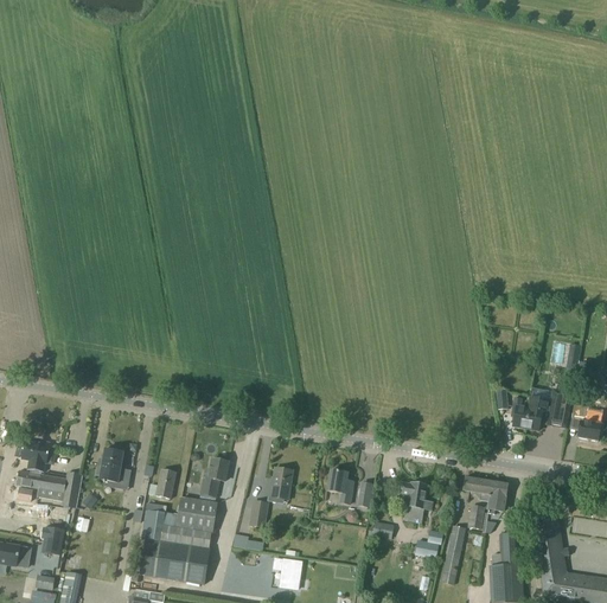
[(90,326),(93,344),(100,342),(97,325),(90,326)]
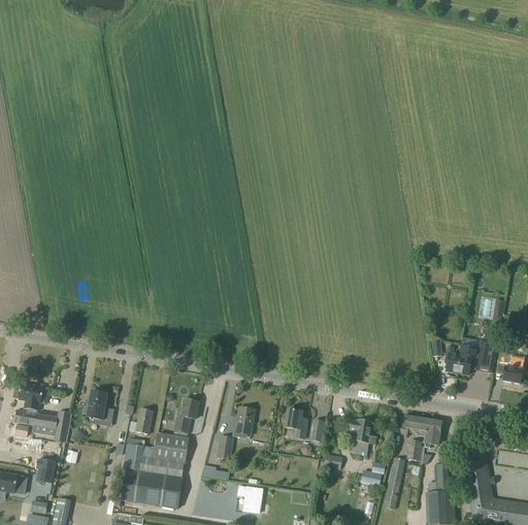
[(483,312),(486,297),(479,296),(475,310),(483,312)]
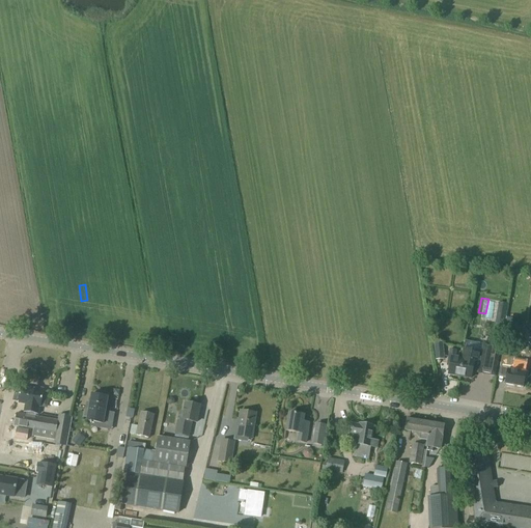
[(512,303),(510,320),(523,322),(525,305),(512,303)]
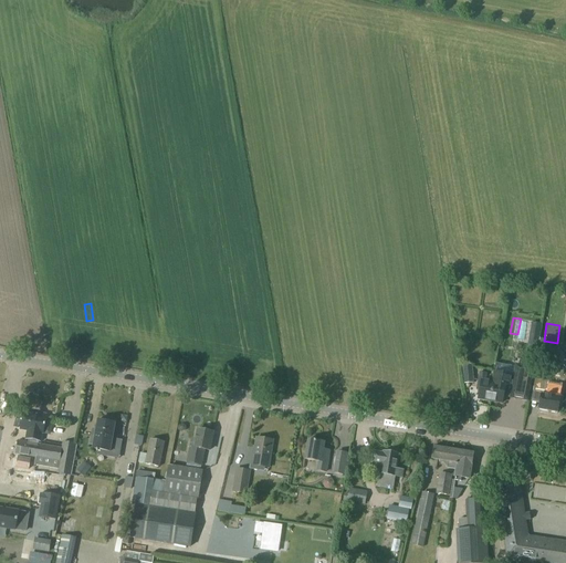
[(538,344),(536,362),(545,363),(547,345),(538,344)]
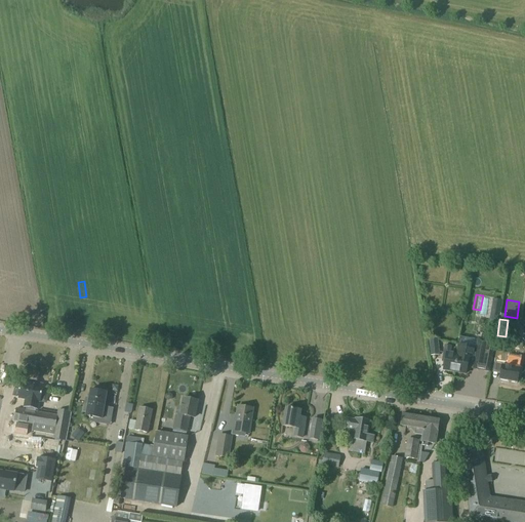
[(477,335),(475,345),(458,343),(457,354),(454,370),(467,372),(468,362),(472,362),(472,365),(487,367),(492,338),(477,335)]
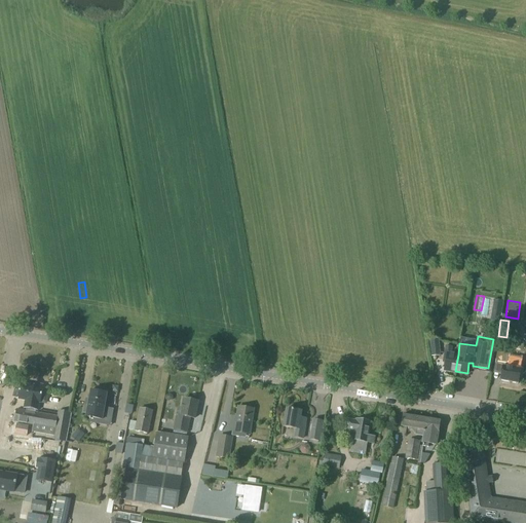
[(438,338),(429,339),(431,356),(440,355),(438,338)]
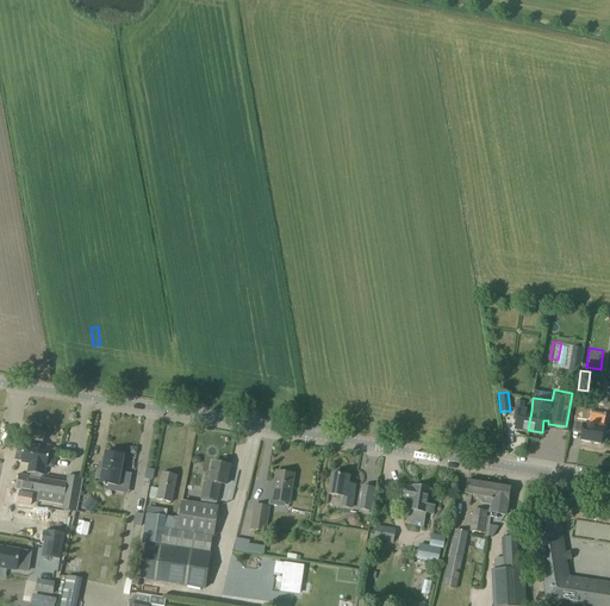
[(515,428),(528,430),(531,411),(522,410),(524,401),(517,400),(515,412),(518,412),(515,428)]
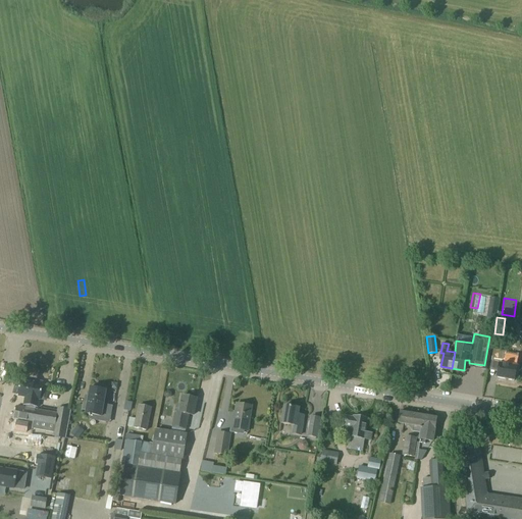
[(514,378),(517,365),(505,362),(507,350),(494,348),(492,358),(500,359),(497,375),(514,378)]
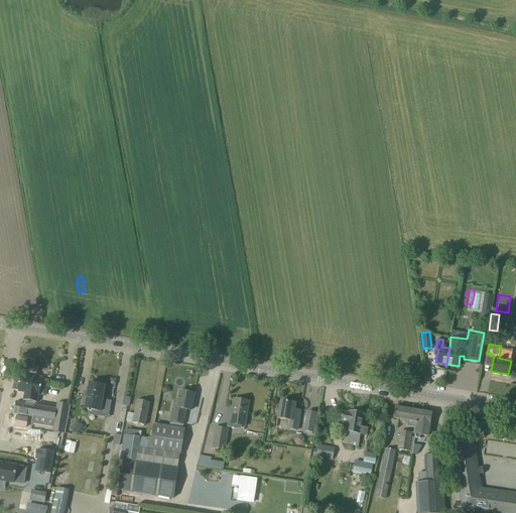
[(468,371),(465,385),(471,386),(474,372),(468,371)]
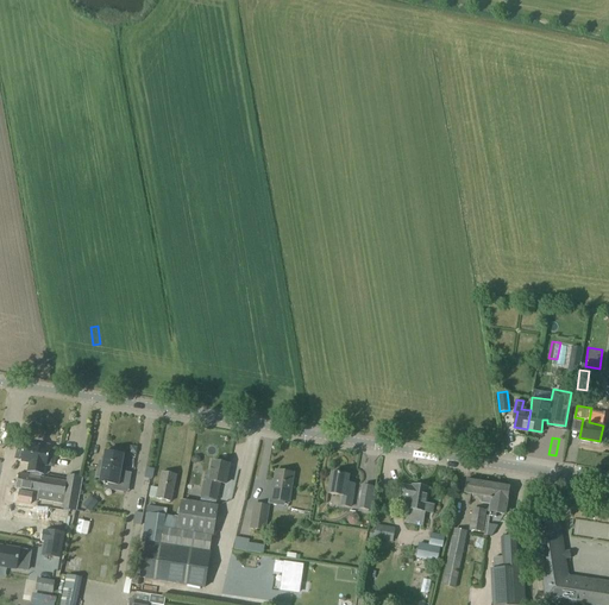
[(19,471),(17,485),(39,490),(38,497),(64,500),(68,480),(42,476),(41,476),(43,464),(46,464),(50,443),(41,441),(41,445),(24,441),(20,459),(31,461),(29,473),(19,471)]
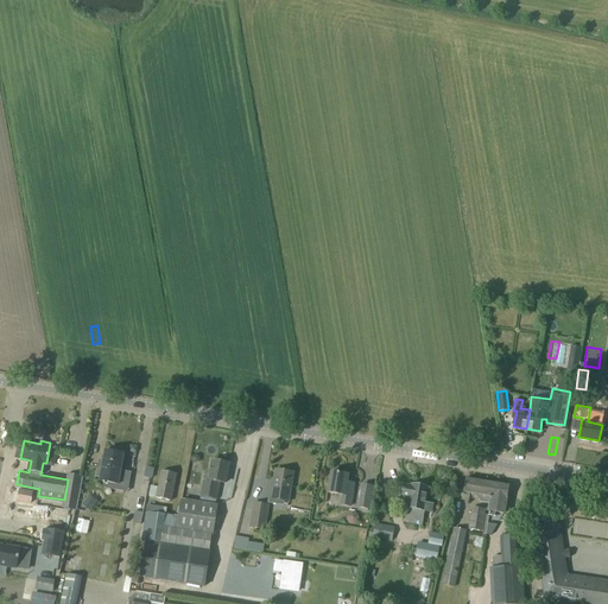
[(99,465),(97,475),(101,475),(100,479),(105,481),(103,485),(125,489),(125,484),(128,484),(131,471),(121,470),(124,452),(106,450),(103,462),(100,461),(99,465)]
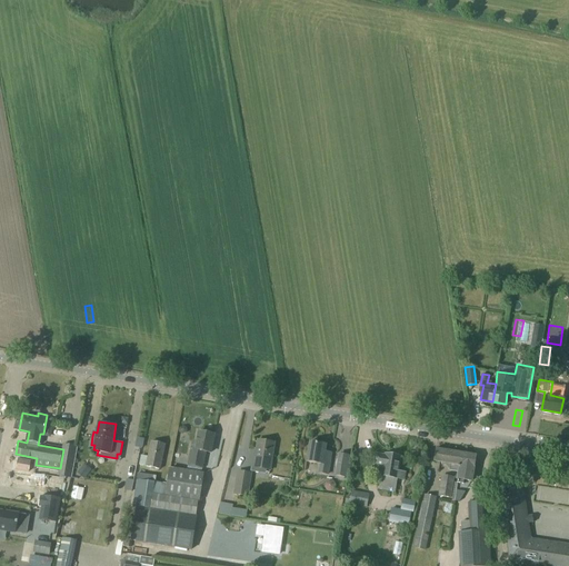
[(192,437),(188,460),(201,464),(205,449),(210,450),(213,433),(198,430),(197,438),(192,437)]
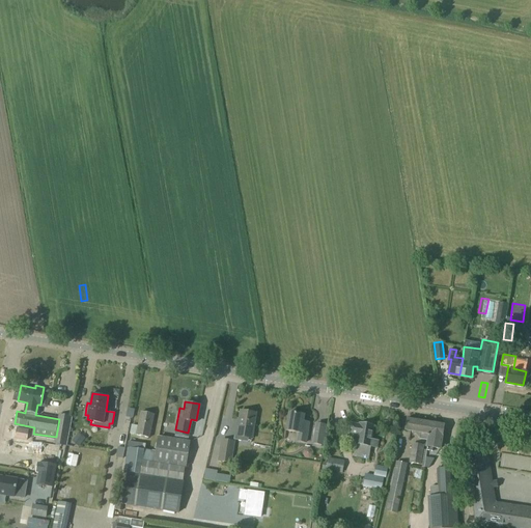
[(233,433),(233,435),(247,437),(250,438),(250,436),(254,411),(239,409),(236,423),(235,423),(233,433)]
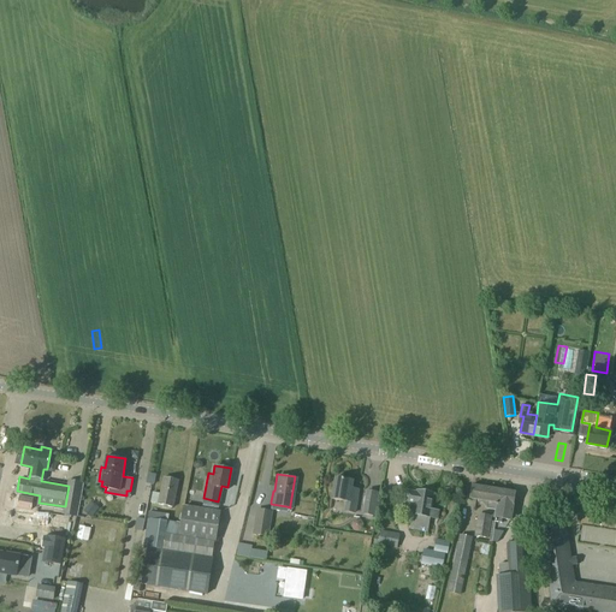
[(160,491),(158,501),(175,504),(179,477),(163,475),(160,491)]
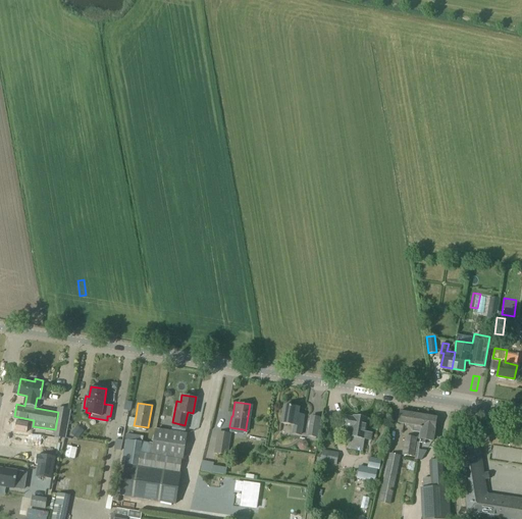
[(284,404),(281,422),(294,424),(293,431),(301,432),(304,413),(298,412),(300,406),(284,404)]
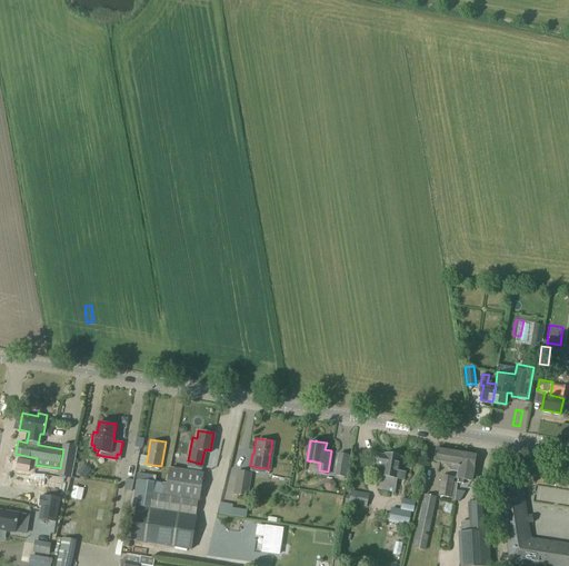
[(467,459),(461,459),(462,452),(437,448),(436,460),(449,463),(448,468),(458,470),(457,477),(462,477),(465,467),(466,467),(467,459)]
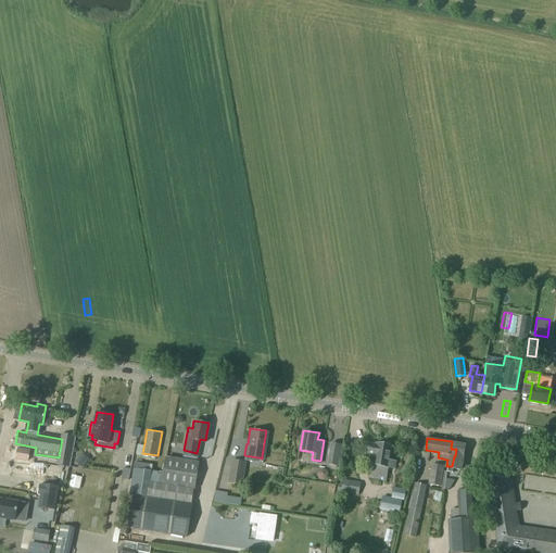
[(453,439),(453,441),(452,441),(451,449),(456,449),(455,456),(454,456),(452,466),(446,466),(446,469),(454,470),(455,467),(462,468),(464,453),(463,453),(465,443),(460,443),(460,441),(453,439)]
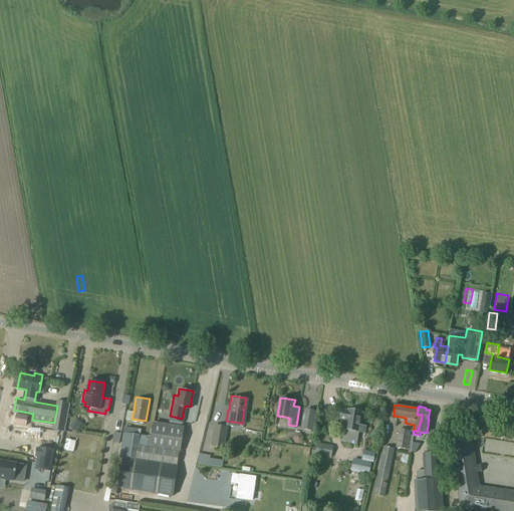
[(306,408),(303,427),(312,428),(315,410),(306,408)]
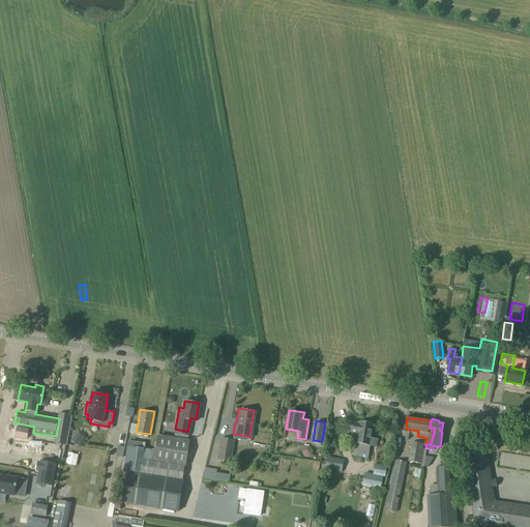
[(350,420),(348,431),(357,433),(353,454),(367,456),(370,444),(377,445),(378,438),(371,437),(374,422),(359,420),(359,421),(350,420)]
